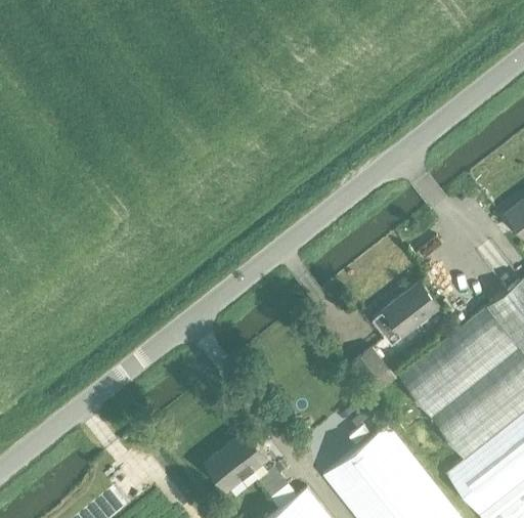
[(523,205),(523,204),(508,216),(523,235),(523,205)]
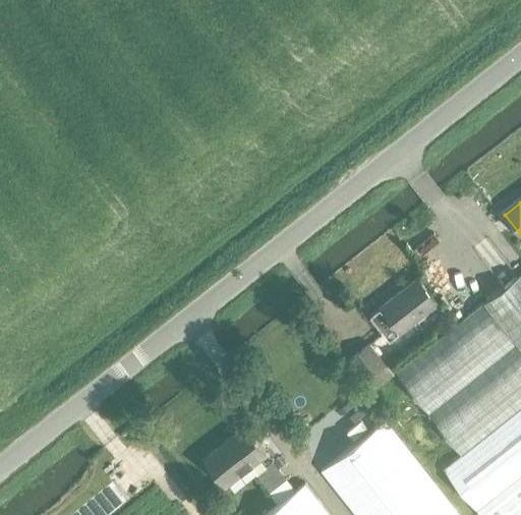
[(520,514),(520,278),(519,278),(398,376),(463,457),(446,470),(479,513),(480,514),(520,514)]
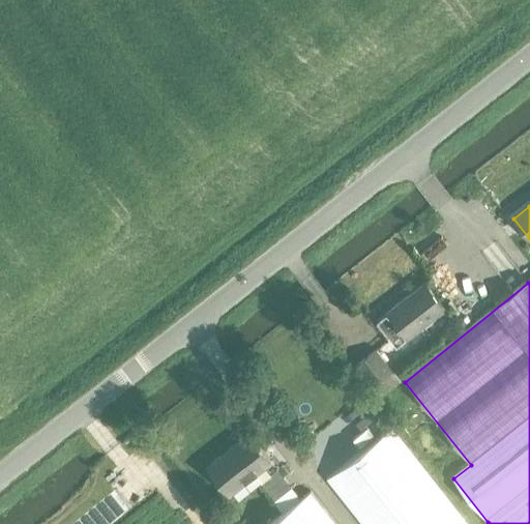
[(425,287),(390,315),(391,316),(381,324),(399,347),(409,339),(410,340),(445,312),(425,287)]
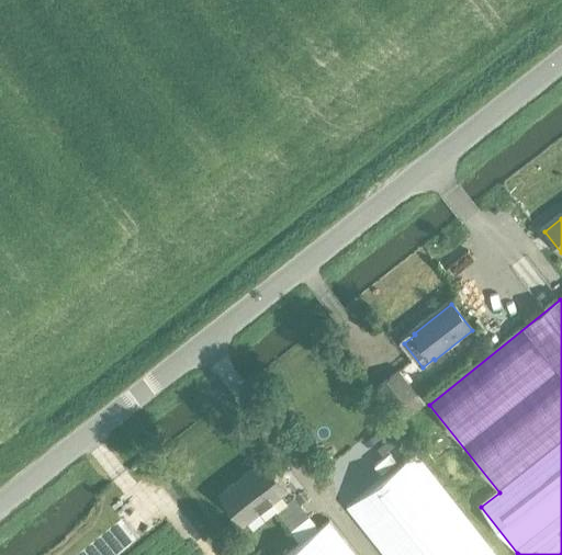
[(402,374),(380,391),(405,423),(427,406),(402,374)]
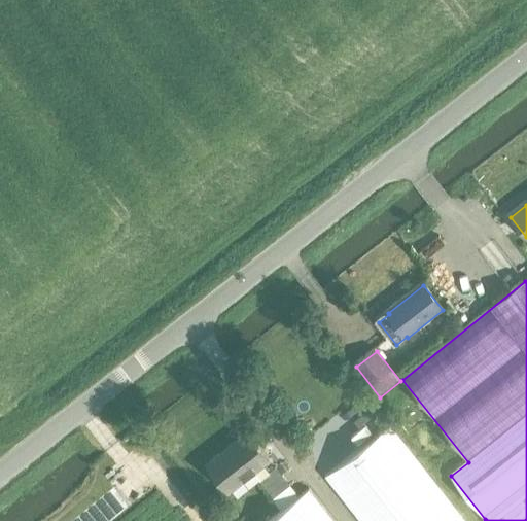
[(331,520),(310,492),(274,520),(463,520),(391,428),(326,480),(357,520),(331,520)]
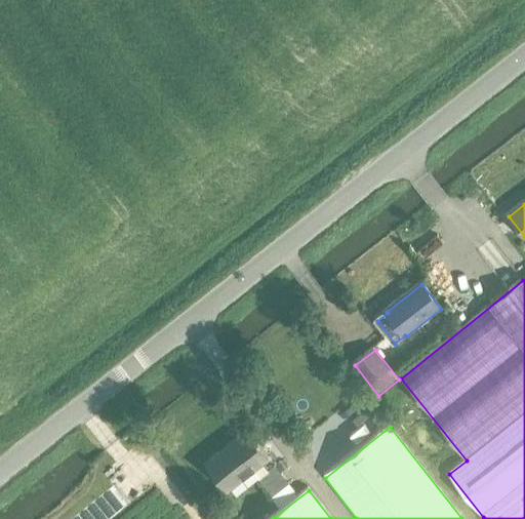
[(269,473),(263,465),(269,461),(247,433),(208,464),(229,491),(253,473),(259,481),(257,482),(272,501),(289,486),(275,469),(269,473)]
